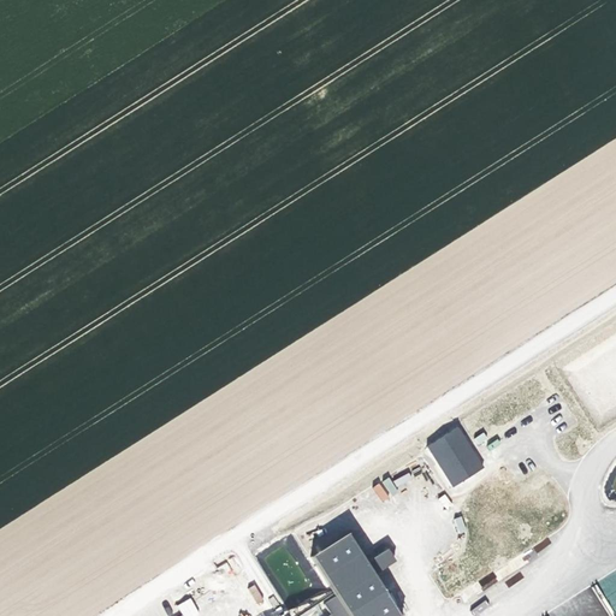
[(452,487),(485,468),(460,425),(427,444),(452,487)]
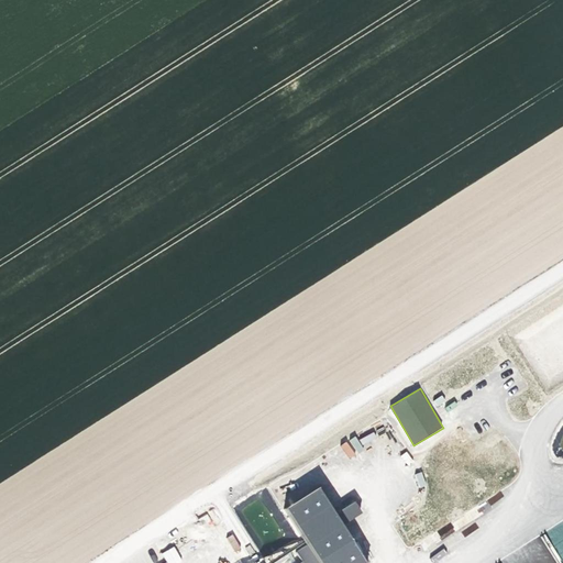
[(350,441),(341,444),(346,459),(355,455),(350,441)]
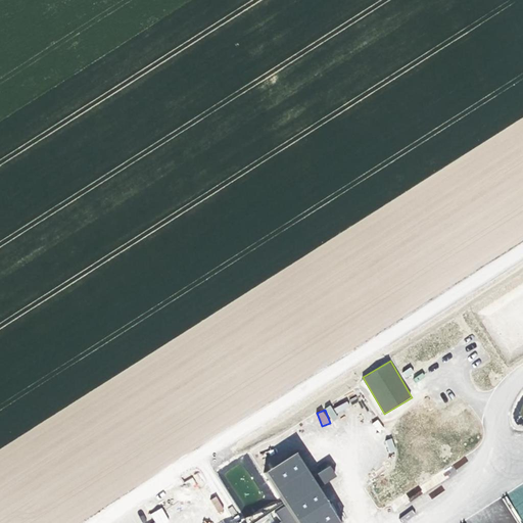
[(385,440),(389,454),(395,452),(392,438),(385,440)]
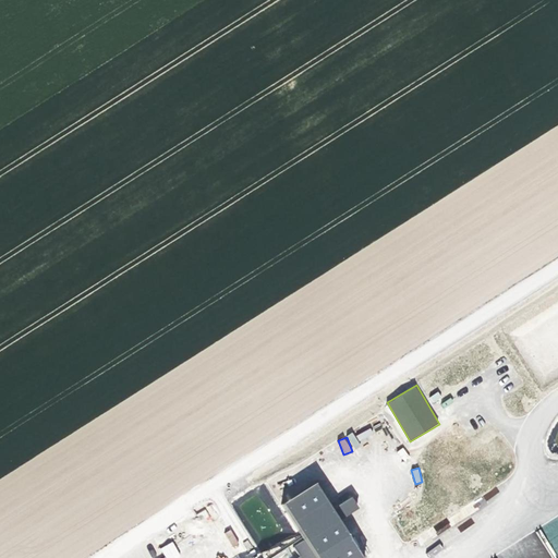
[(364,557),(341,519),(360,508),(352,496),(332,508),(318,483),(284,502),(305,538),(293,546),(300,557),(298,557),(364,557)]
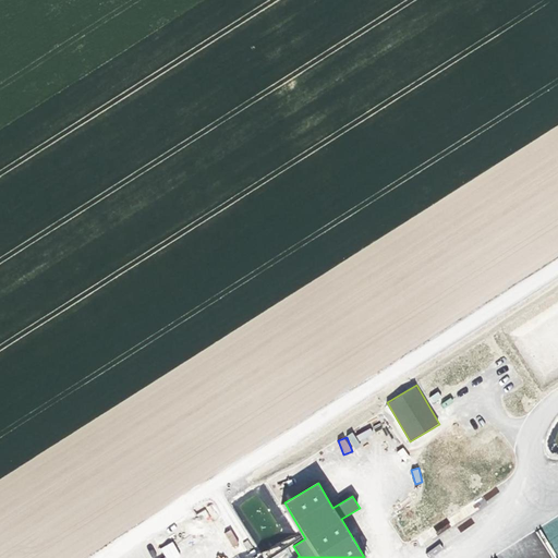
[(433,525),(438,533),(451,525),(446,518),(433,525)]
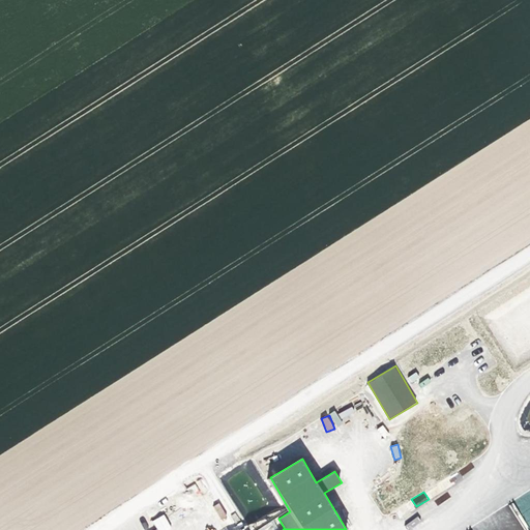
[(157,529),(167,529),(172,528),(164,513),(152,521),(157,529)]
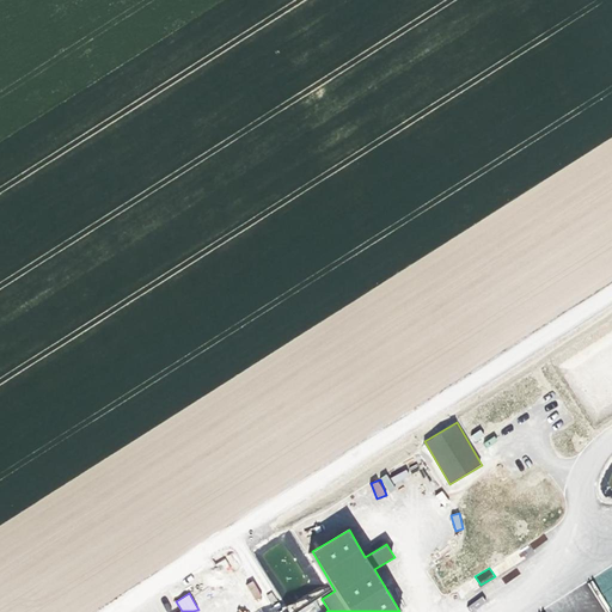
[(472,611),(487,601),(482,595),(467,606),(472,611)]
